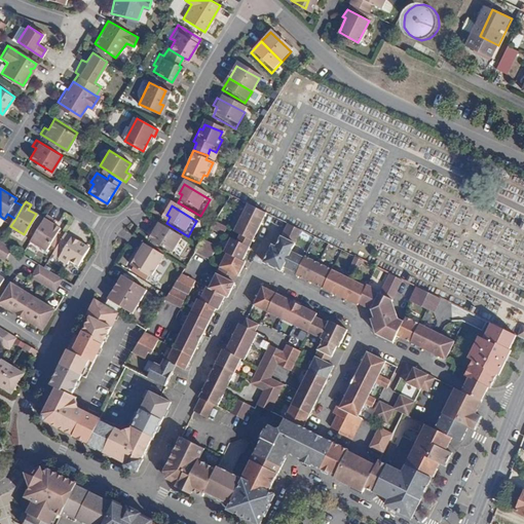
[(263,216),(246,207),(232,234),(238,237),(234,244),(229,240),(225,249),(228,251),(221,263),(224,265),(220,271),(218,271),(212,284),(209,282),(200,296),(198,295),(185,322),(190,326),(187,332),(181,329),(166,356),(185,366),(217,305),(219,306),(225,293),(227,294),(230,286),(232,287),(242,265),(240,265),(263,216)]
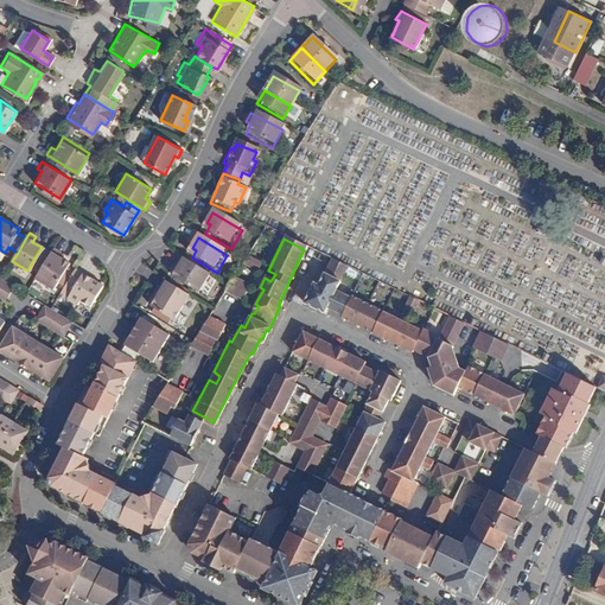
[(53,246),(36,278),(53,287),(68,262),(57,256),(61,250),(53,246)]
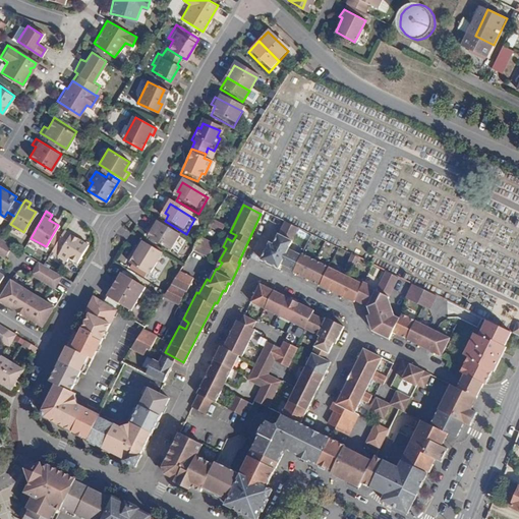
[(210,217),(205,227),(219,234),(224,224),(210,217)]
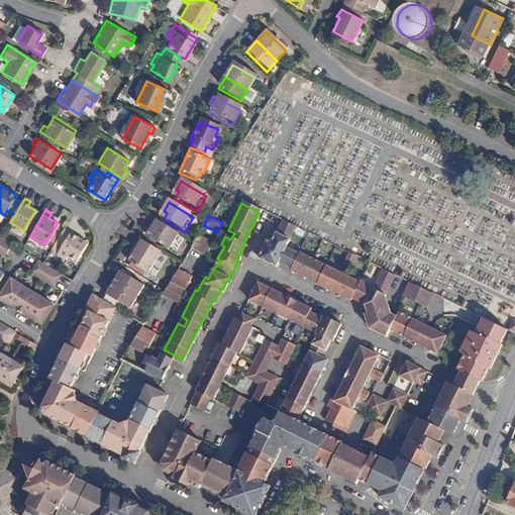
[(293,229),(280,222),(269,245),(265,243),(259,256),(274,264),(277,260),(288,266),(288,268),(347,299),(348,296),(362,302),(368,325),(385,334),(388,329),(436,352),(445,335),(399,311),(397,315),(392,313),(385,295),(395,276),(381,269),(371,290),(352,281),(350,283),(298,255),(296,256),(284,250),(293,229)]
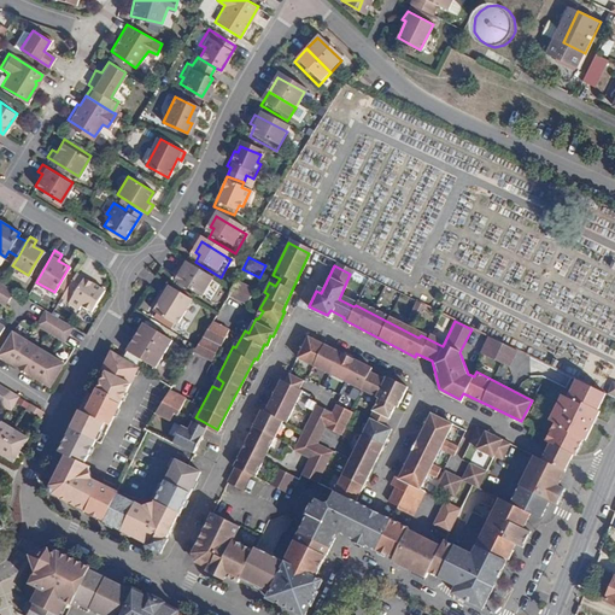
[(217,285),(187,267),(183,273),(188,275),(181,287),(206,302),(217,285)]
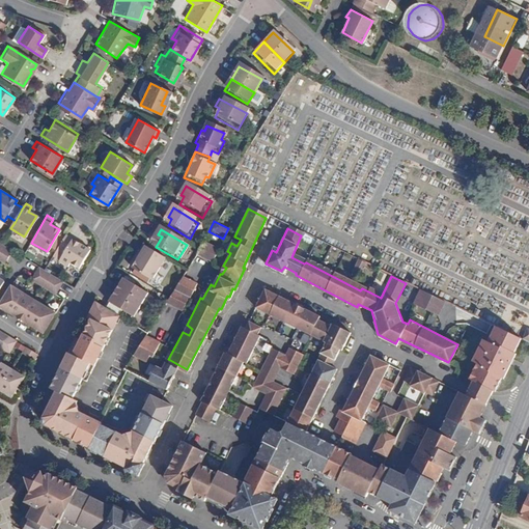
[(88,247),(64,233),(58,246),(63,249),(58,257),(66,261),(68,258),(79,265),(88,247)]
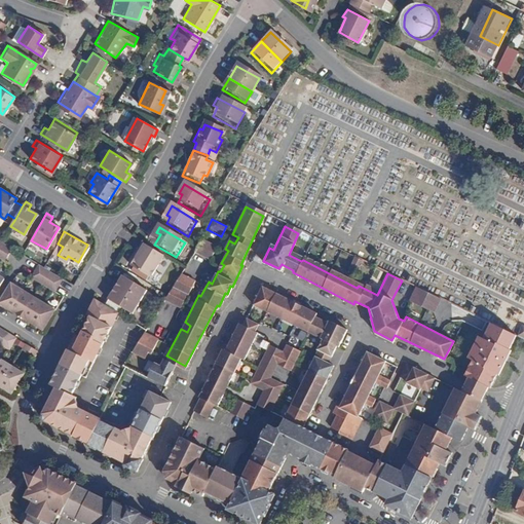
[(203,234),(195,248),(211,255),(217,241),(203,234)]
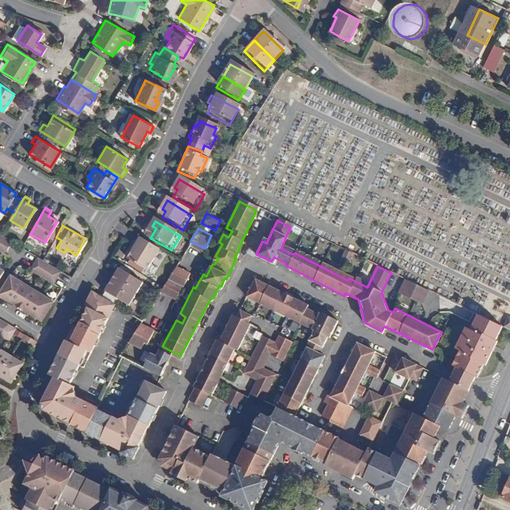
[(9,235),(0,229),(0,248),(1,249),(9,235)]
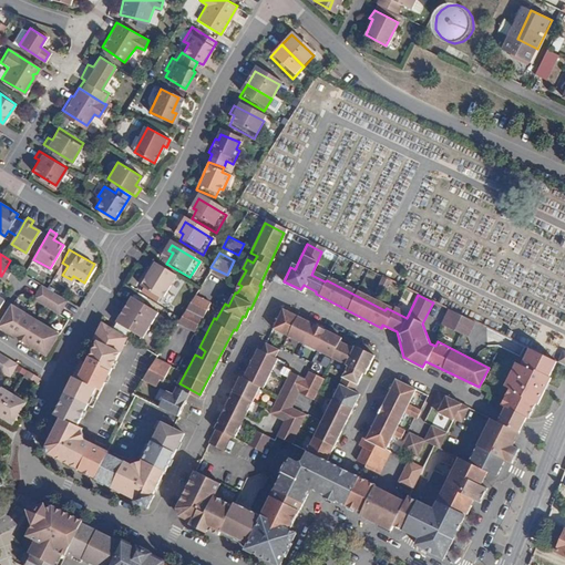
[(181,283),(155,267),(152,273),(156,276),(147,291),(167,304),(181,283)]
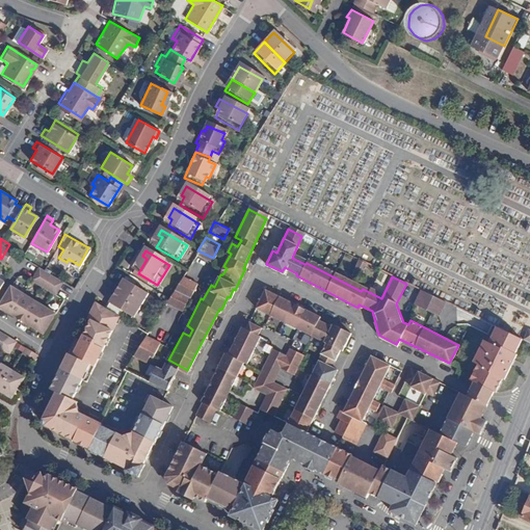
[(63,277),(27,258),(19,272),(54,293),(63,277)]
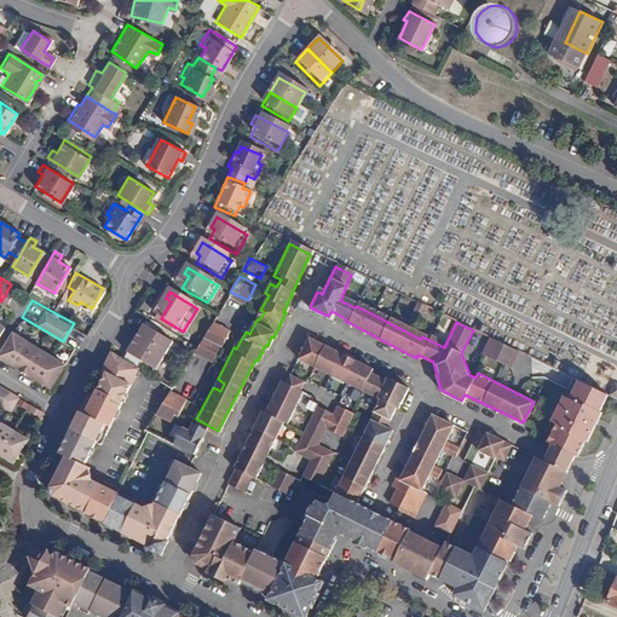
[(414,300),(405,318),(414,322),(422,304),(414,300)]
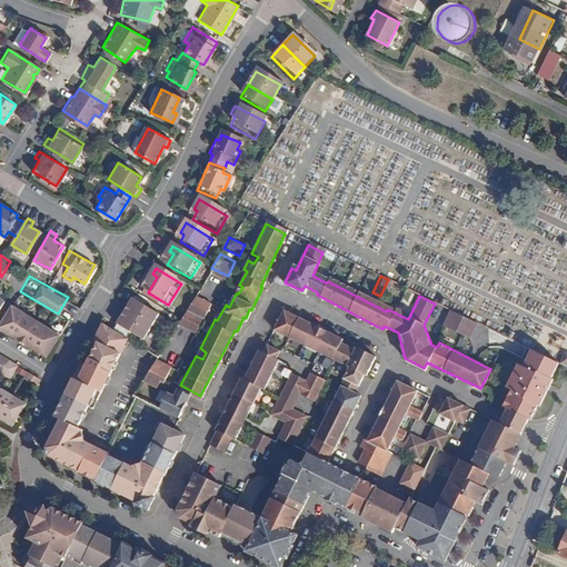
[(180,320),(196,328),(204,314),(206,315),(214,299),(198,291),(180,320)]
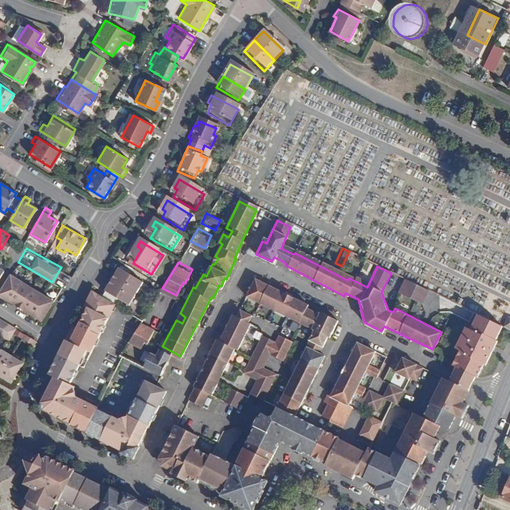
[(116,265),(103,285),(127,301),(140,280),(116,265)]
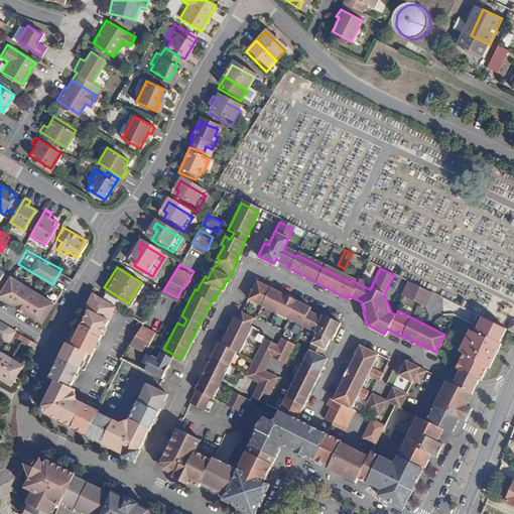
[(8,275),(0,289),(0,296),(40,320),(52,300),(8,275)]
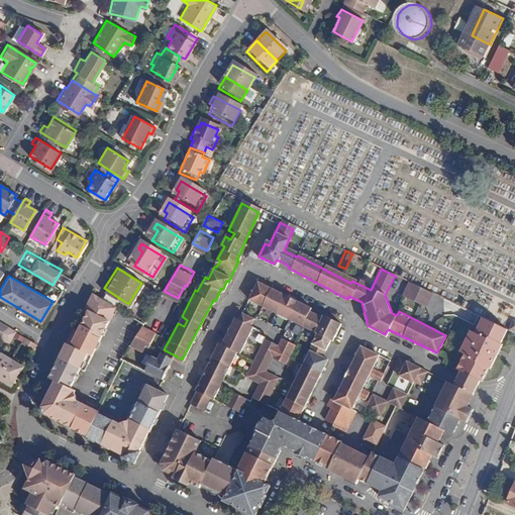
[(408,281),(401,295),(427,307),(434,294),(408,281)]
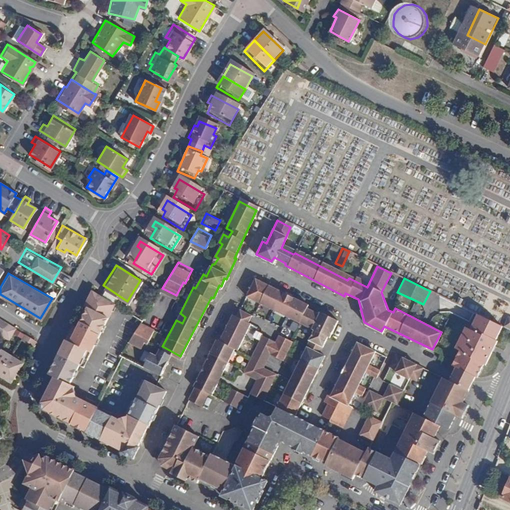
[(197,433),(175,421),(157,456),(160,463),(172,468),(171,470),(184,476),(186,472),(220,490),(219,493),(249,509),(257,493),(263,481),(258,478),(276,440),(283,444),(303,454),(323,463),(323,465),(350,478),(352,473),(378,486),(377,489),(378,494),(391,500),(401,495),(424,450),(426,452),(438,427),(443,430),(452,415),(455,416),(464,400),(468,392),(472,383),(476,376),(482,364),(485,365),(496,342),(494,341),(501,327),(481,317),(472,332),(469,331),(458,352),(461,353),(455,365),(451,373),(447,381),(441,378),(420,420),(412,416),(390,457),(370,446),(367,450),(339,435),(338,438),(325,431),(330,420),(343,427),(353,408),(347,404),(353,392),(361,396),(365,389),(357,385),(363,371),(374,377),(378,370),(367,364),(374,350),(357,341),(328,394),(326,393),(315,412),(323,416),(318,427),(297,416),(293,414),(322,355),(317,352),(325,336),(327,337),(336,319),(318,310),(318,312),(305,305),(305,304),(255,279),(244,300),(313,334),(310,342),(311,343),(281,402),(278,401),(271,414),(261,410),(259,414),(257,413),(252,423),(255,424),(234,461),(211,449),(210,452),(192,443),(197,433)]
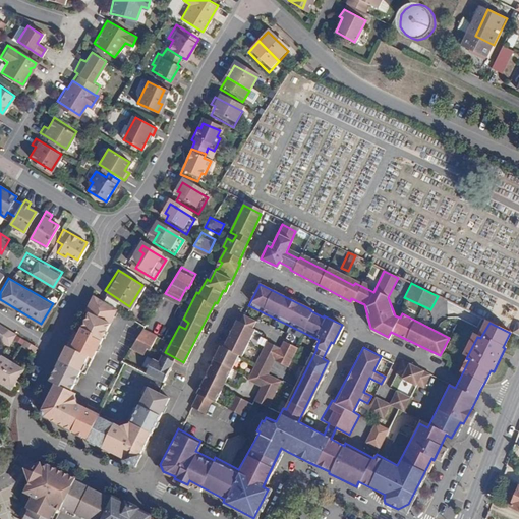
[(170,394),(145,382),(141,391),(143,392),(137,404),(134,402),(130,410),(133,412),(126,425),(69,397),(73,389),(68,387),(81,360),(87,363),(114,306),(89,293),(72,329),(70,328),(66,337),(70,339),(62,354),(59,352),(47,380),(51,383),(40,408),(42,414),(122,457),(122,460),(133,465),(140,452),(139,451),(150,429),(152,429),(170,394)]
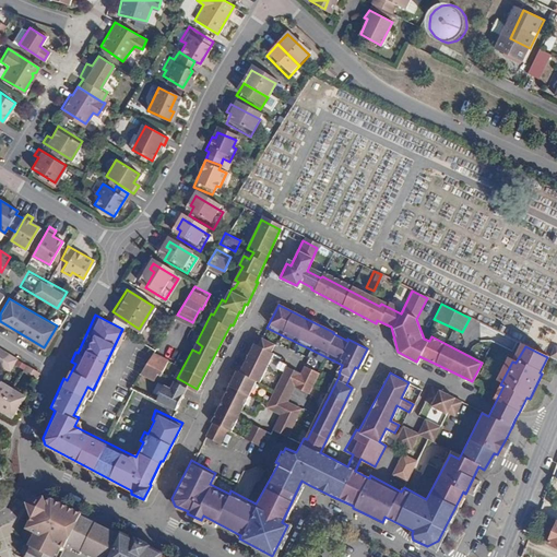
[(229,428),(252,383),(260,387),(273,357),(270,356),(273,350),(261,343),(257,350),(252,347),(238,377),(233,374),(204,433),(218,440),(225,426),(229,428)]
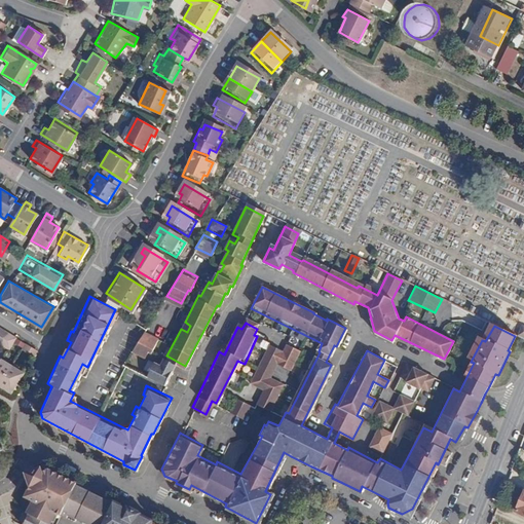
[(12,332),(0,325),(0,339),(6,343),(12,332)]
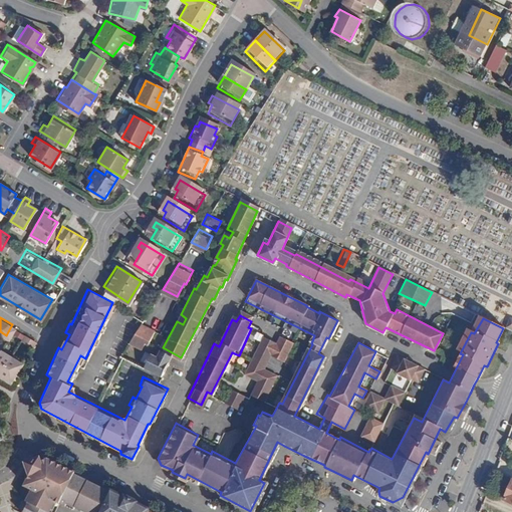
[(157,329),(144,322),(132,342),(146,349),(150,341),(152,342),(157,329)]
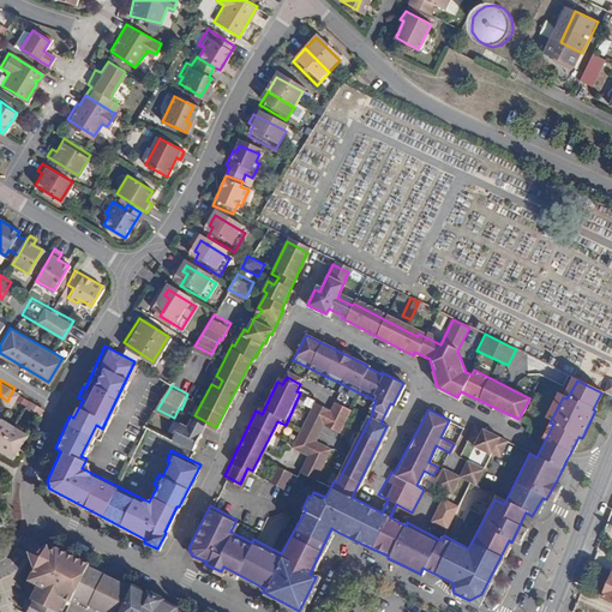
[(43,407),(30,400),(25,408),(39,415),(43,407)]
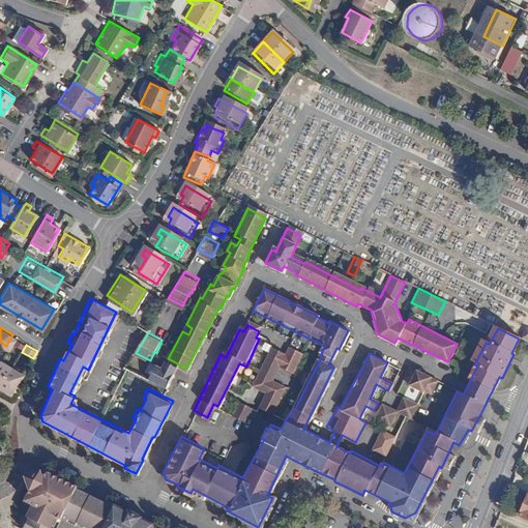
[(288,384),(301,357),(287,350),(283,358),(268,351),(244,398),(258,404),(252,416),(266,424),(281,398),(268,391),(275,378),(288,384)]
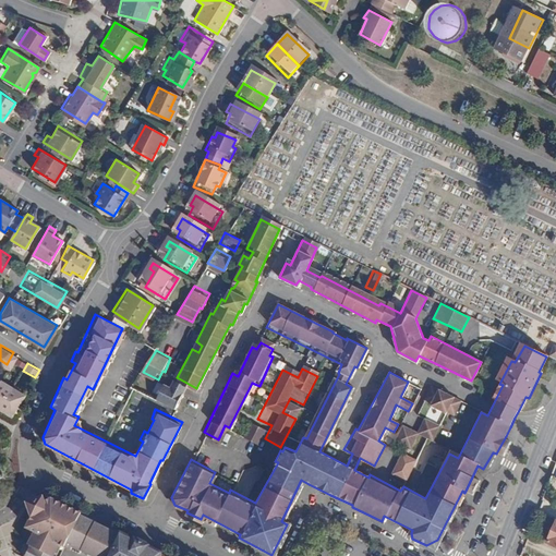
[(0,403),(13,412),(25,393),(0,377),(0,403)]
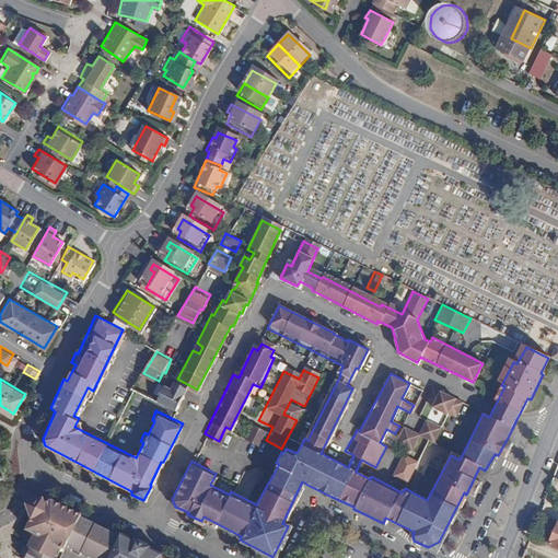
[(448,416),(449,414),(455,417),(463,402),(432,386),(425,402),(431,405),(431,407),(448,416)]
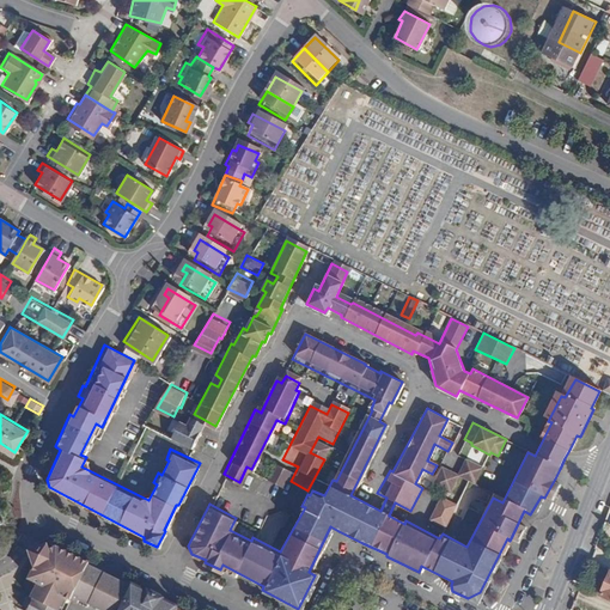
[(292,471),(275,463),(267,479),(284,487),(292,471)]
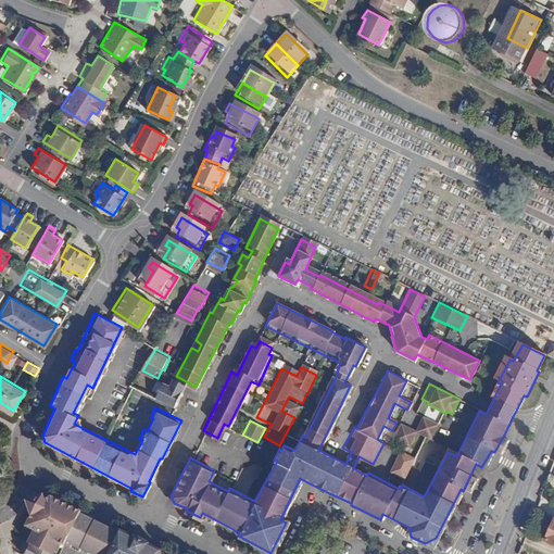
[(422,420),(413,436),(427,443),(436,429),(422,420)]
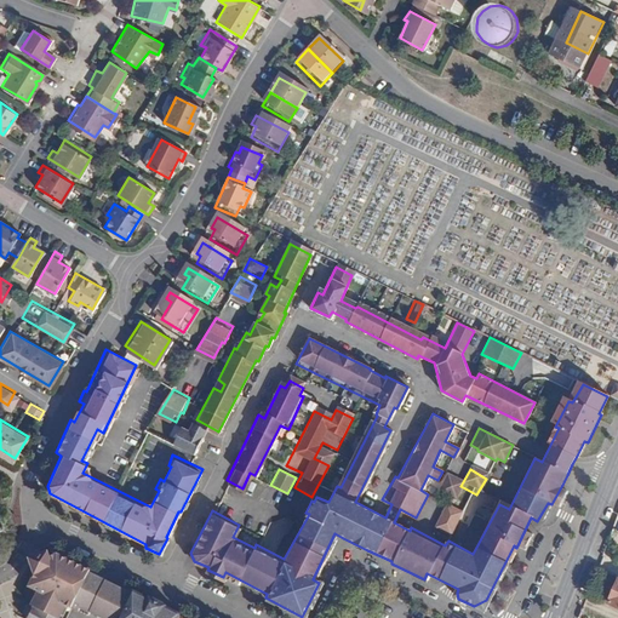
[(453,502),(461,486),(446,479),(438,495),(453,502)]
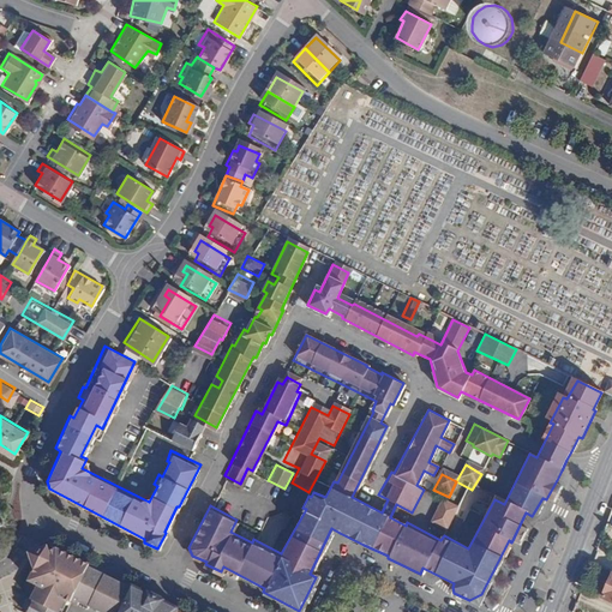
[(455,505),(439,497),(427,520),(444,528),(455,505)]
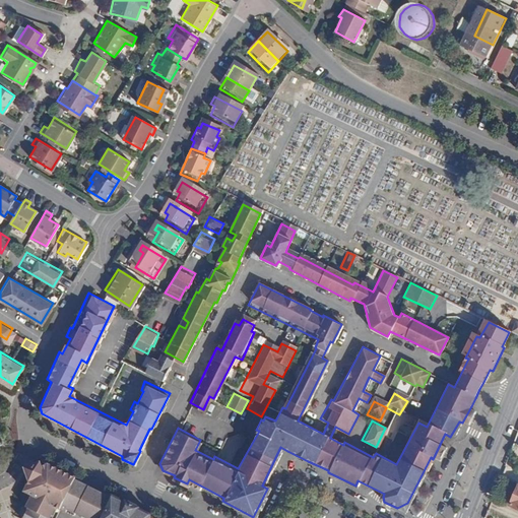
[(46,462),(24,466),(28,479),(21,491),(30,495),(24,506),(26,508),(20,517),(52,517),(57,508),(71,515),(73,511),(86,517),(159,517),(135,506),(136,504),(123,497),(122,500),(109,493),(109,495),(86,484),(87,482),(46,462)]
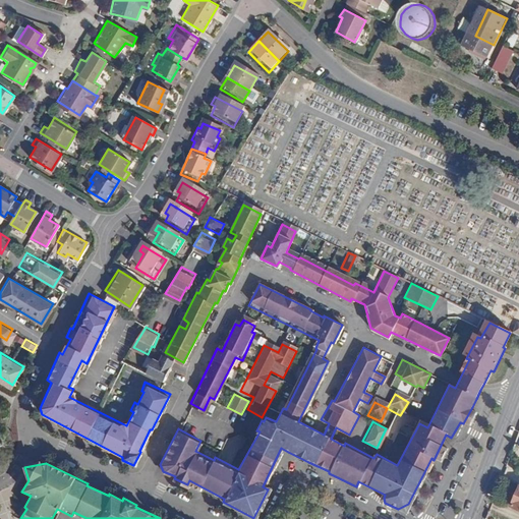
[(518,484),(510,505),(518,509),(518,484)]
